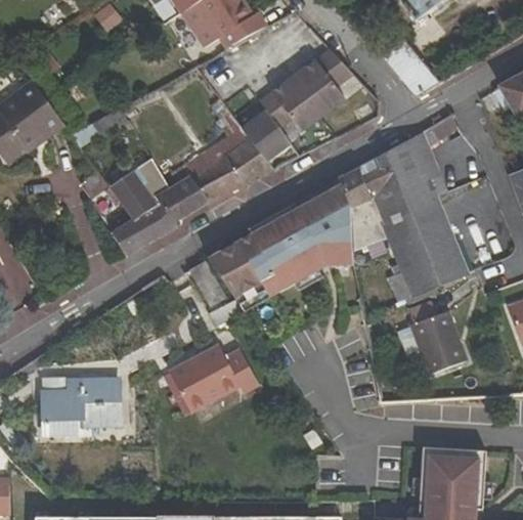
[(160,0),(172,17),(200,0),(160,0)]
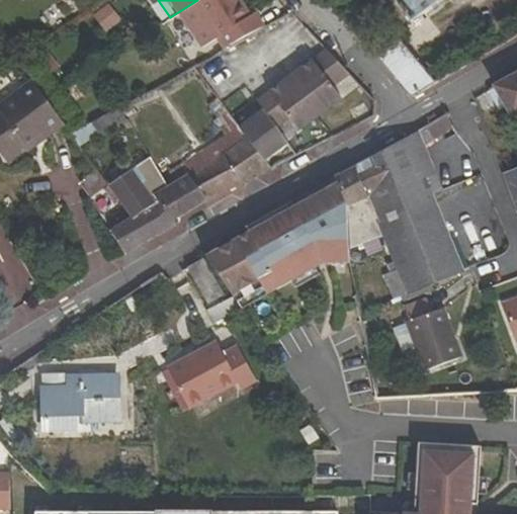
[(197,0),(170,17),(194,51),(209,41),(217,51),(268,22),(258,8),(254,11),(246,0),(197,0)]
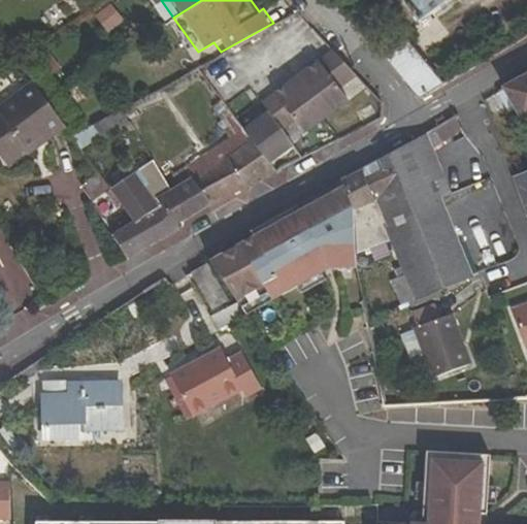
[(404,0),(419,19),(443,0),(404,0)]
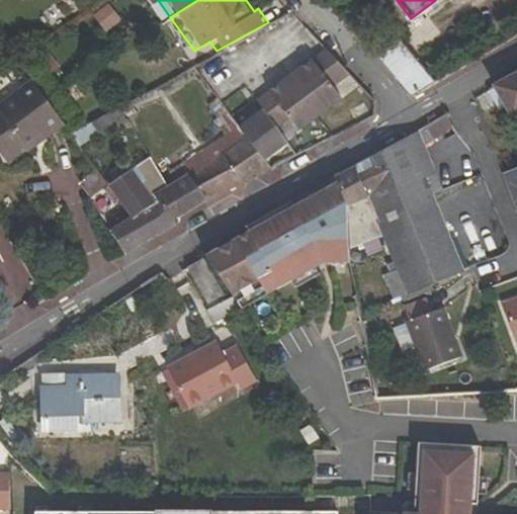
[(400,38),(377,56),(412,94),(433,79),(400,38)]
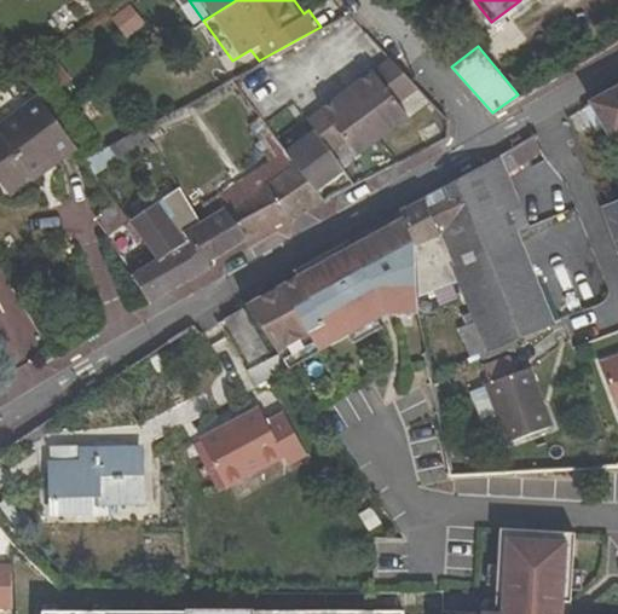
[(306,120),(312,128),(312,129),(329,151),(344,140),(354,155),(381,137),(408,117),(396,102),(416,87),(417,87),(391,58),(390,58),(347,90),(306,120)]
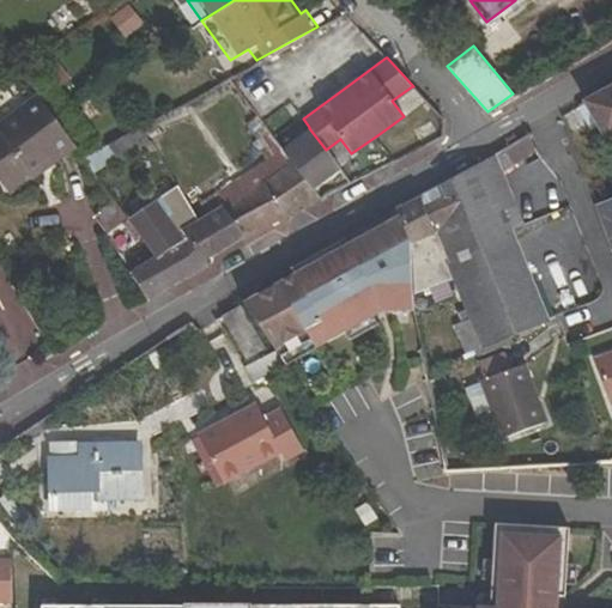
[(604,137),(611,132),(611,84),(583,102),(594,119),(585,125),(589,132),(598,127),(604,137)]
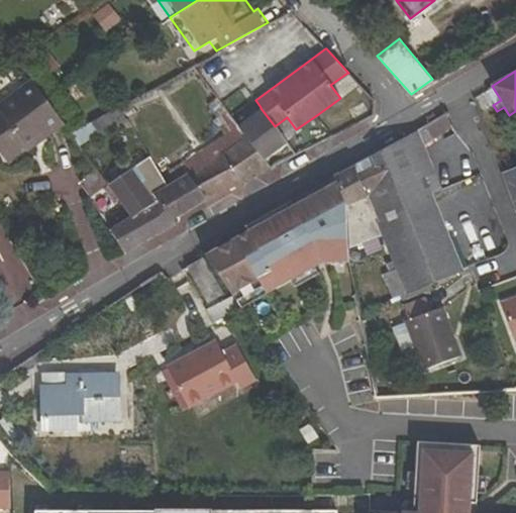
[(29,78),(0,100),(0,149),(7,161),(26,145),(28,148),(63,123),(29,78)]
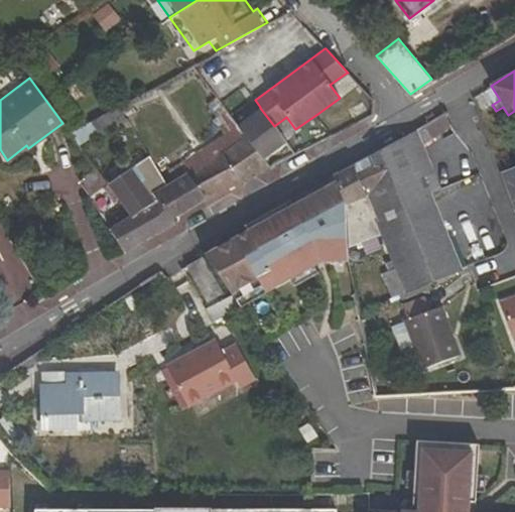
[(165,183),(188,170),(206,198),(257,173),(269,166),(263,158),(237,125),(218,99),(209,106),(226,130),(160,174),(162,177),(165,183)]
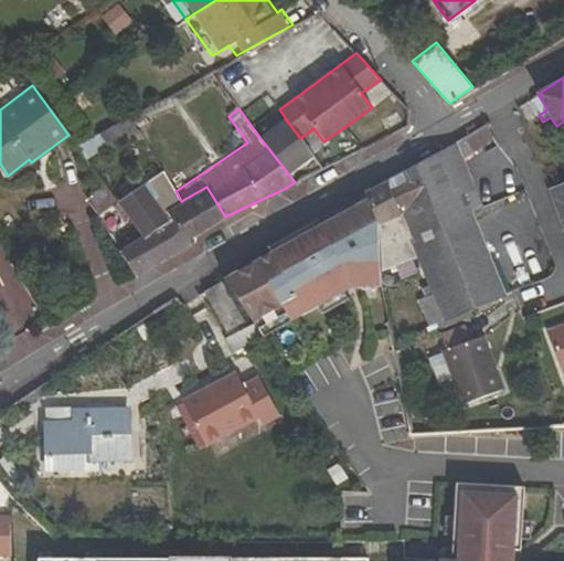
[(109,149),(138,129),(128,115),(128,114),(98,133),(107,146),(109,149)]
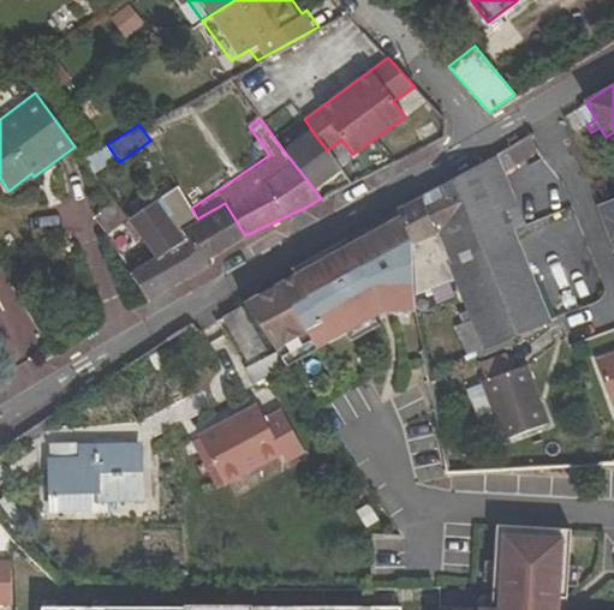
[(282,149),(314,189),(341,168),(327,150),(310,129),(282,149)]
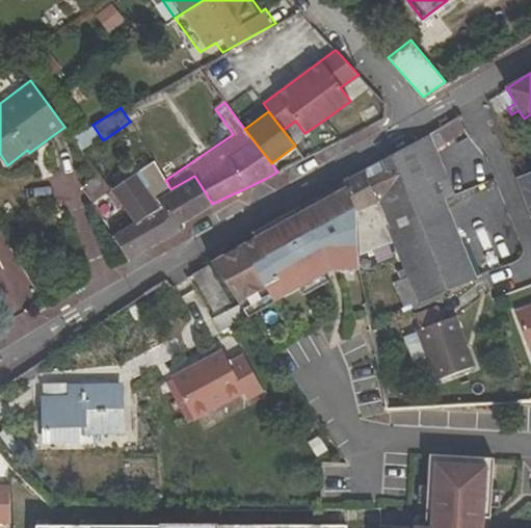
[(420,299),(422,302),(476,280),(475,276),(462,245),(443,196),(452,192),(435,152),(468,131),(460,115),(383,158),(397,186),(399,192),(378,202),(388,221),(409,273),(420,299)]
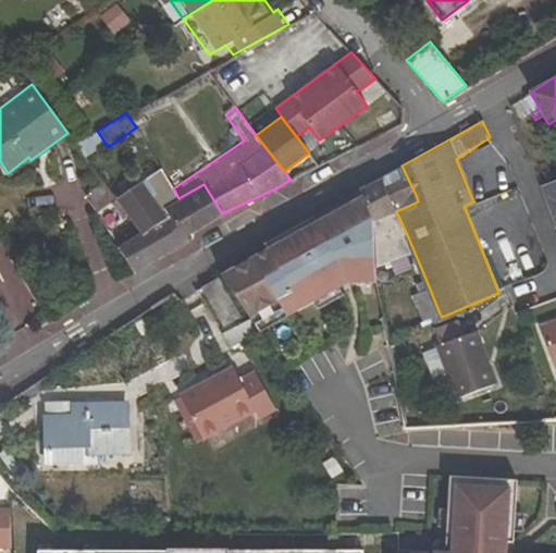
[(86,136),(75,142),(85,155),(106,144),(97,131),(86,136)]
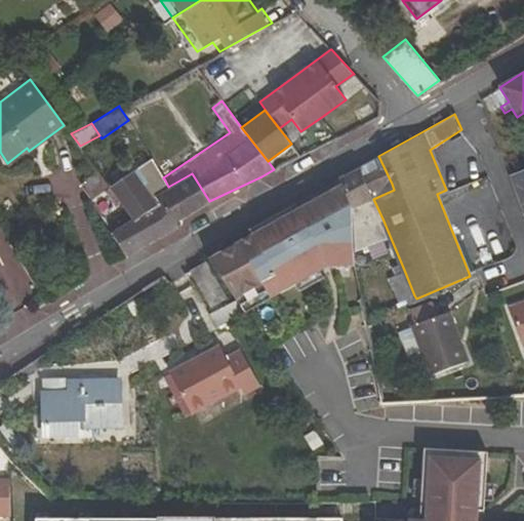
[(360,166),(366,179),(371,176),(378,190),(392,184),(378,156),(360,166)]
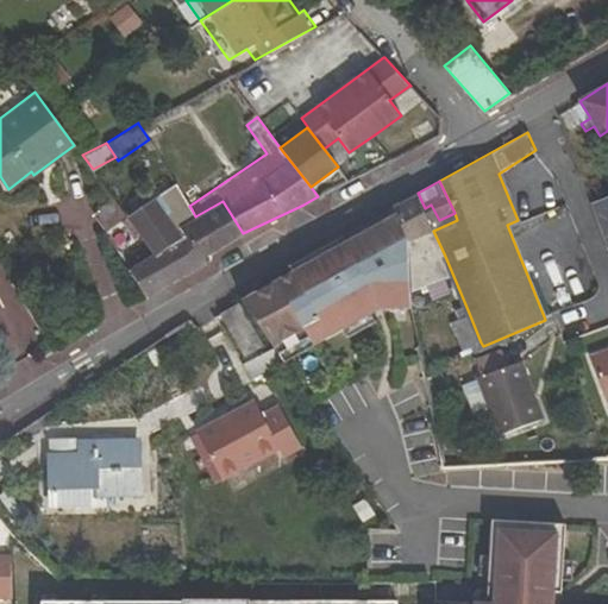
[(108,192),(88,207),(106,233),(121,222),(127,218),(108,192)]
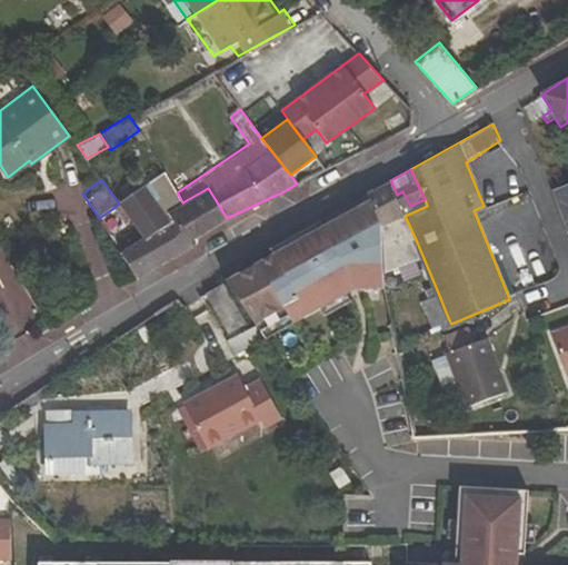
[(382,226),(405,216),(397,195),(390,180),(367,194),(382,226)]
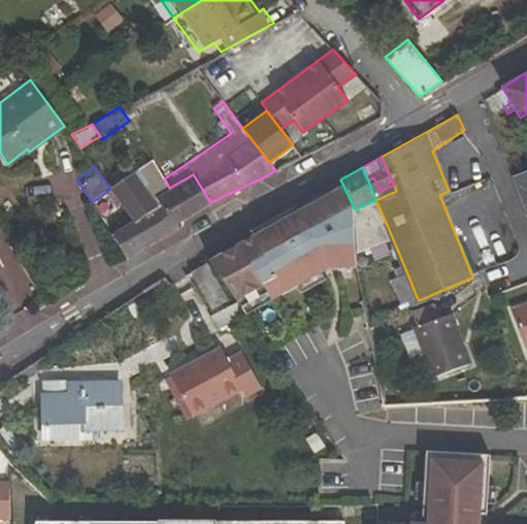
[(526,168),(514,174),(526,208),(526,168)]
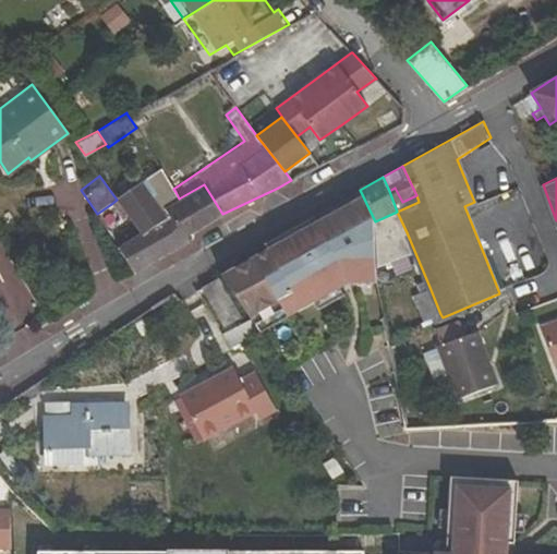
[(142,233),(167,217),(157,204),(142,182),(117,200),(129,215),(142,233)]
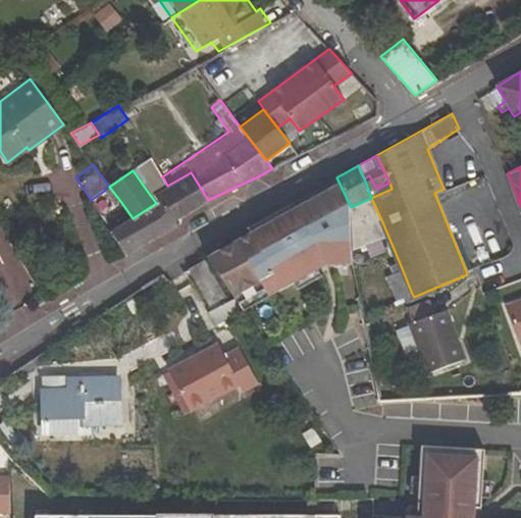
[(172,221),(208,200),(191,172),(167,186),(156,193),(160,200),(172,221)]
